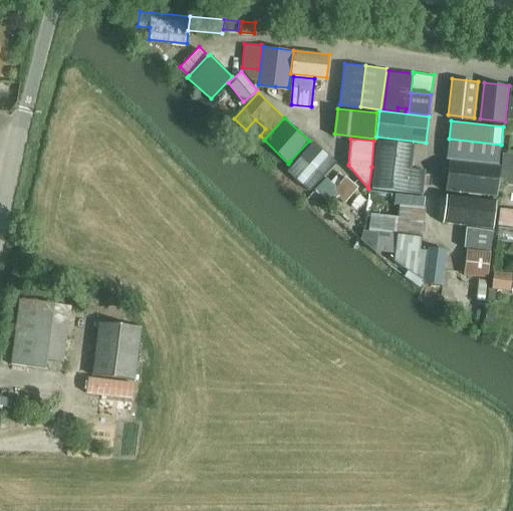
[(499,163),(501,145),(449,139),(448,157),(499,163)]
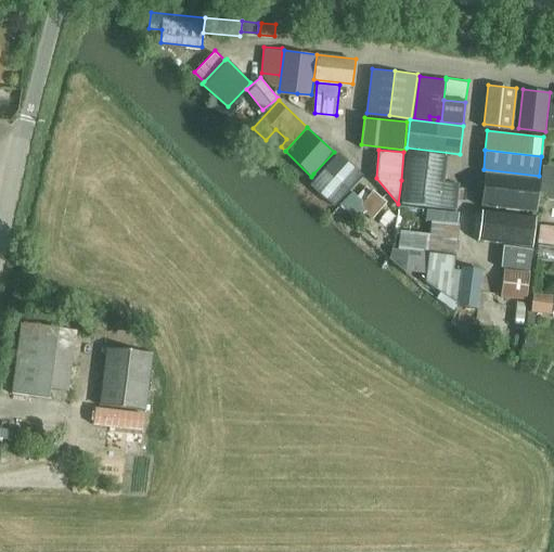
[(408,151),(400,203),(458,209),(460,183),(446,181),(449,155),(408,151)]
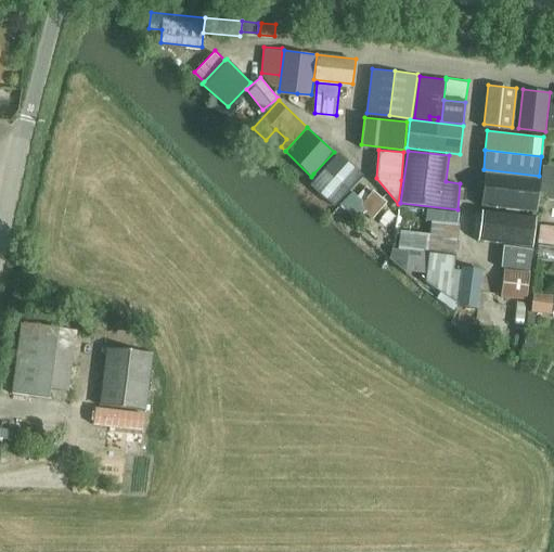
[(313,182),(310,185),(334,206),(334,205),(351,189),(364,176),(361,172),(338,153),(313,182)]
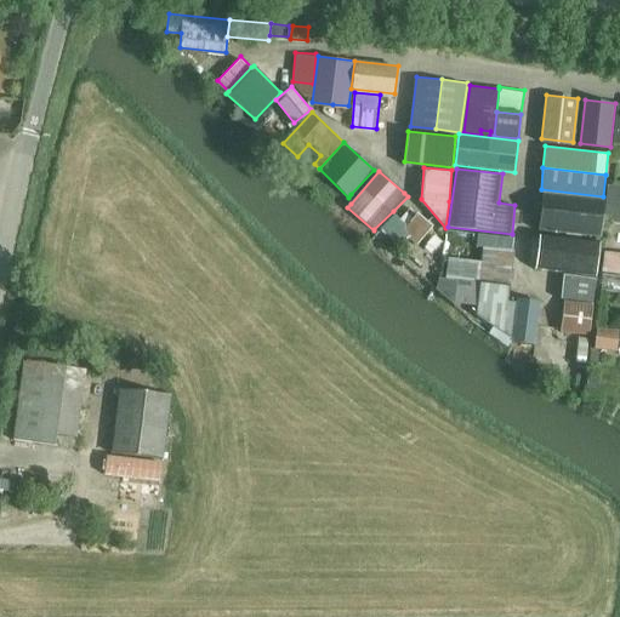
[(619,184),(609,184),(603,224),(619,226),(619,184)]
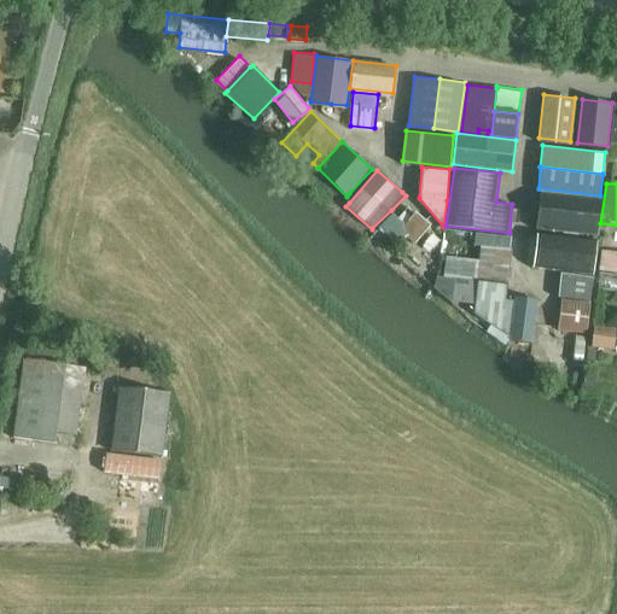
[(599,234),(603,199),(541,192),(537,227),(599,234)]
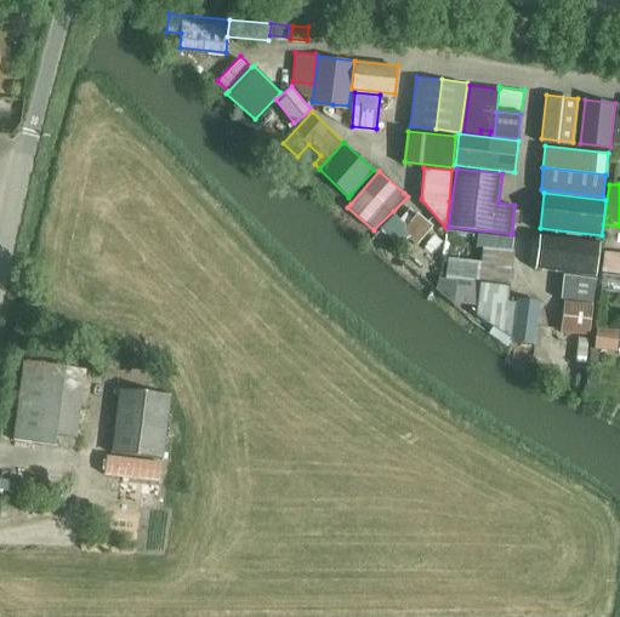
[(419,243),(433,224),(417,212),(411,206),(400,218),(407,224),(403,229),(410,235),(419,243)]
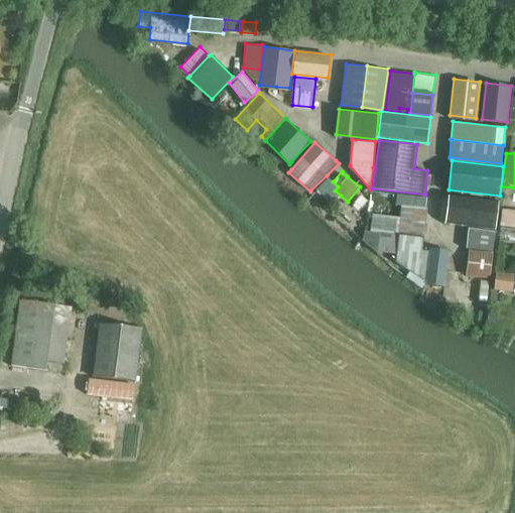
[(319,187),(316,191),(332,206),(341,196),(335,190),(338,186),(333,181),(329,178),(319,187)]
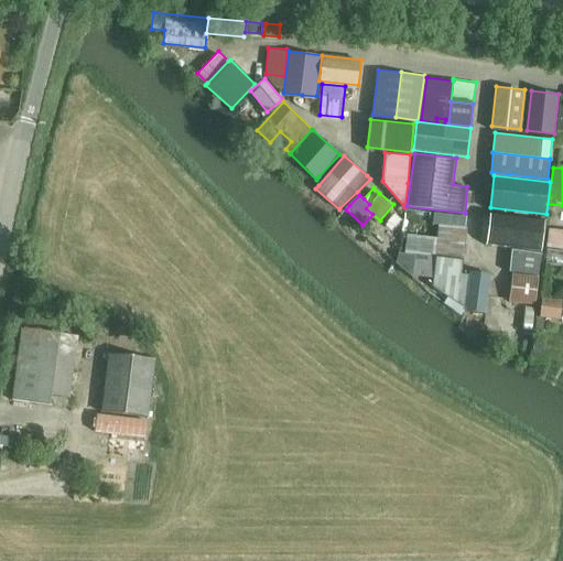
[(440,223),(464,226),(466,215),(434,212),(433,222),(440,223)]
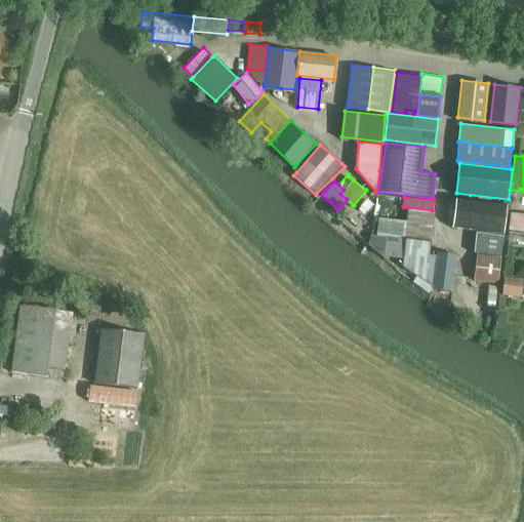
[(372,204),(365,198),(357,208),(364,213),(372,204)]
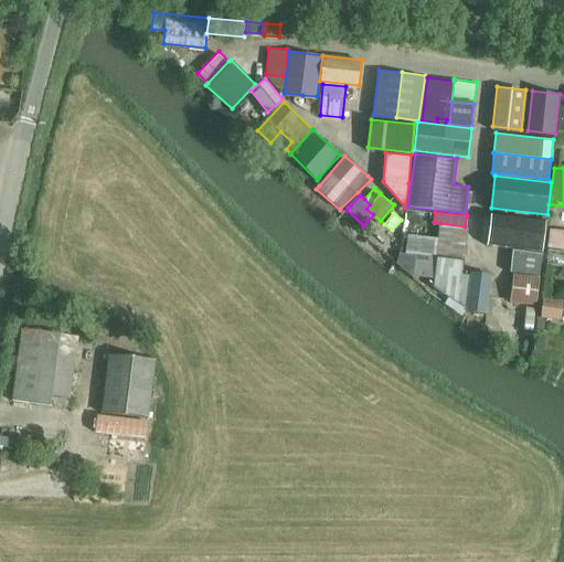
[(543,250),(547,219),(492,213),(488,243),(543,250)]
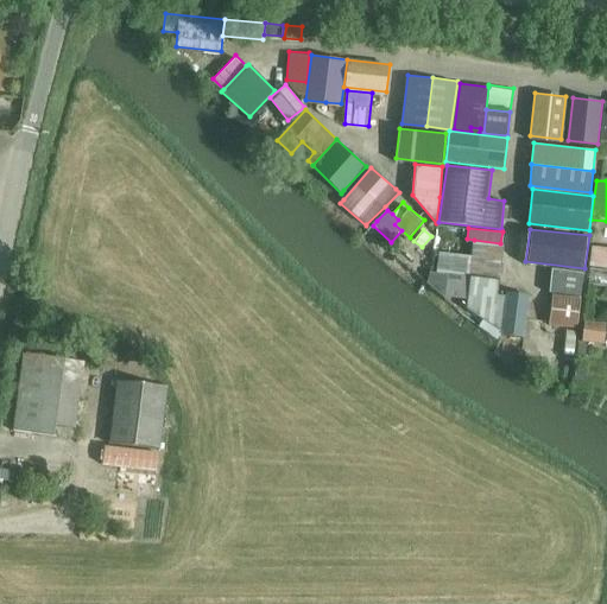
[(470,275),(500,278),(504,243),(500,243),(474,240),(472,255),(438,250),(437,271),(449,273),(470,275)]
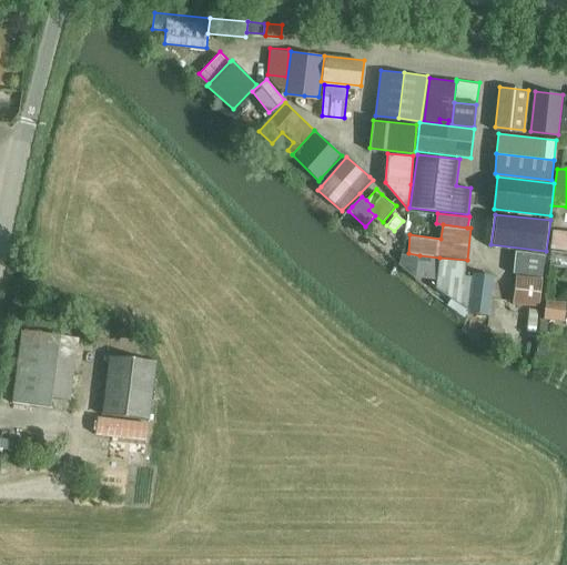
[(566,231),(553,230),(552,248),(566,250),(566,231)]
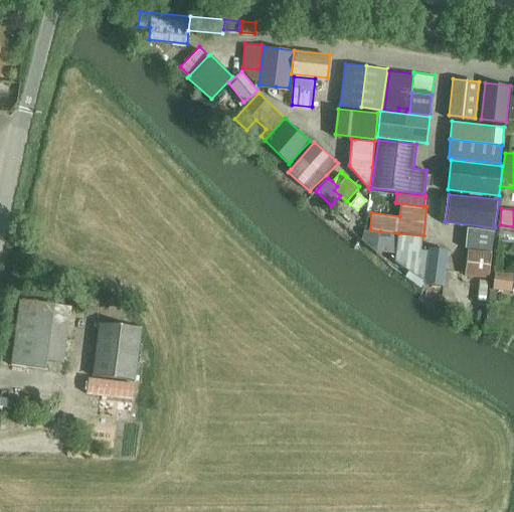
[(493,247),(495,230),(468,226),(466,246),(493,247)]
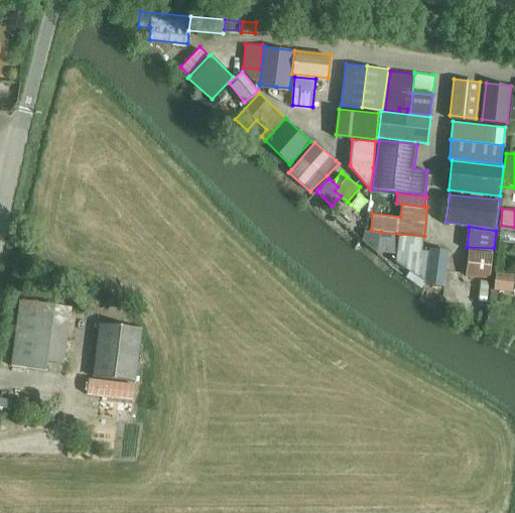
[(362,240),(377,253),(378,251),(381,232),(371,230),(364,230),(362,240)]
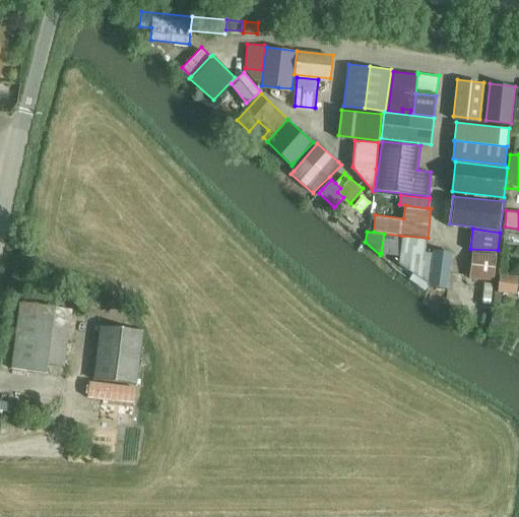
[(384,234),(381,253),(399,256),(402,236),(384,234)]
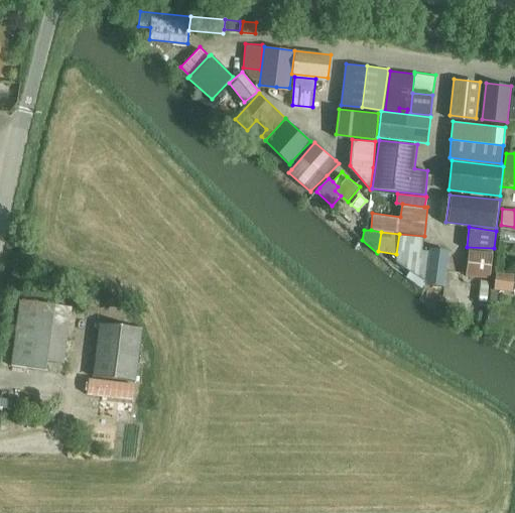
[(396,260),(426,280),(429,249),(423,249),(424,236),(399,234),(396,254),(396,260)]
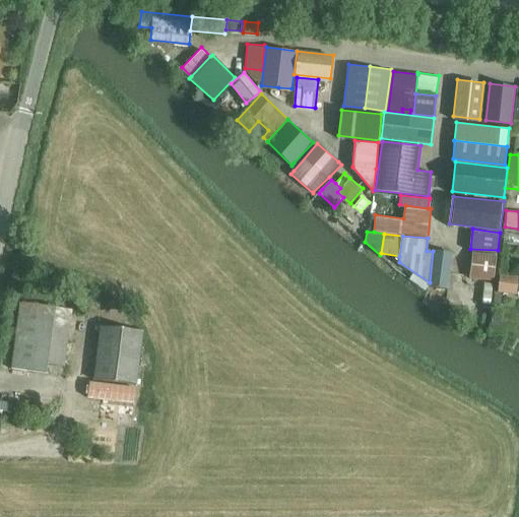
[(448,284),(453,250),(435,248),(431,282),(448,284)]
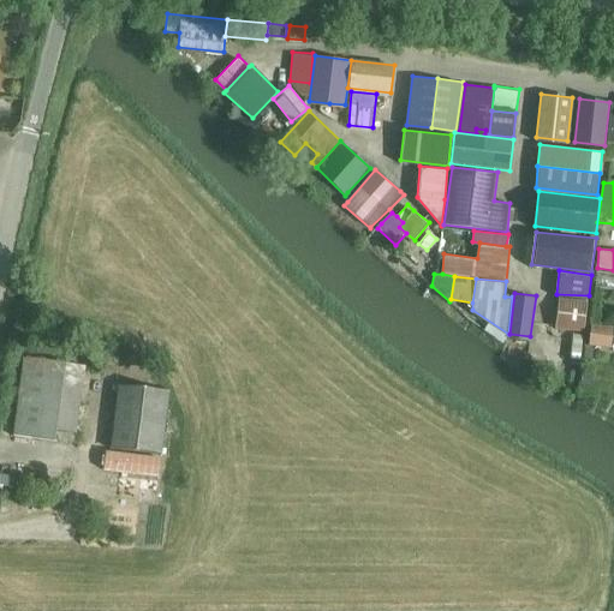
[(560,297),(556,327),(584,329),(588,300),(560,297)]
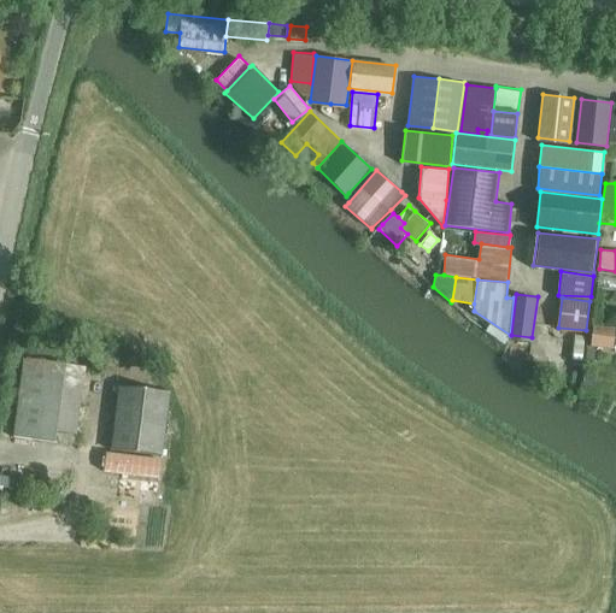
[(594,325),(592,347),(612,348),(614,328),(594,325)]
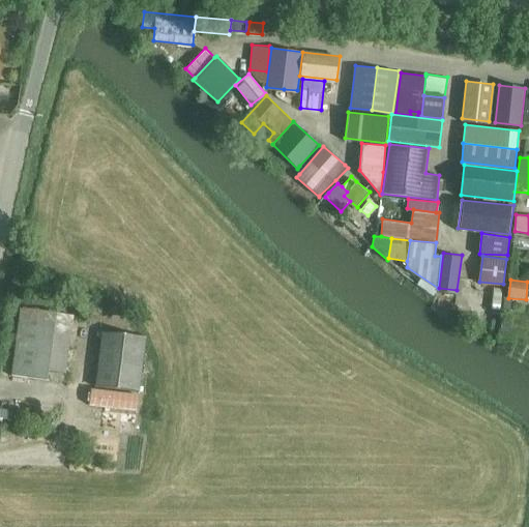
[(22,308),(12,374),(12,375),(47,380),(49,370),(64,372),(72,315),(22,308)]
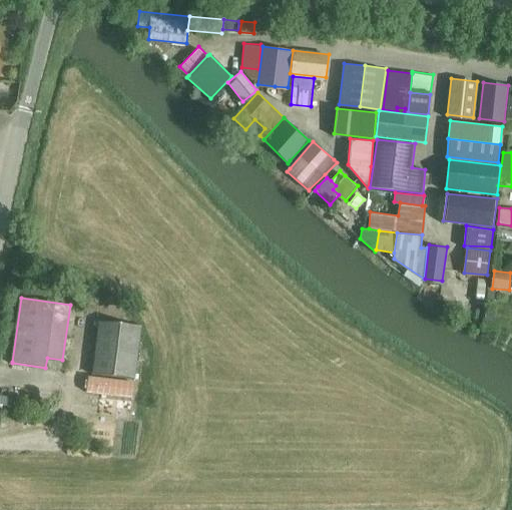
[(485,311),(484,320),(494,321),(495,311),(485,311)]
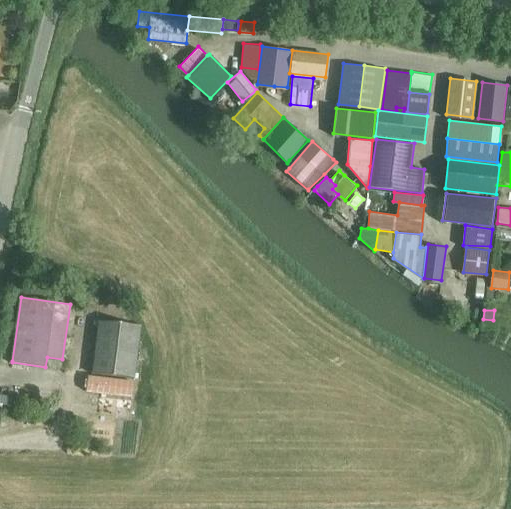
[(100,321),(92,373),(133,379),(140,327),(100,321)]
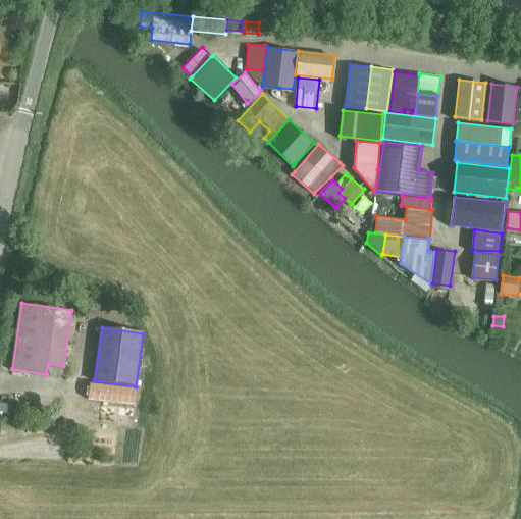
[(136,406),(76,400),(75,410),(135,416),(136,406)]
